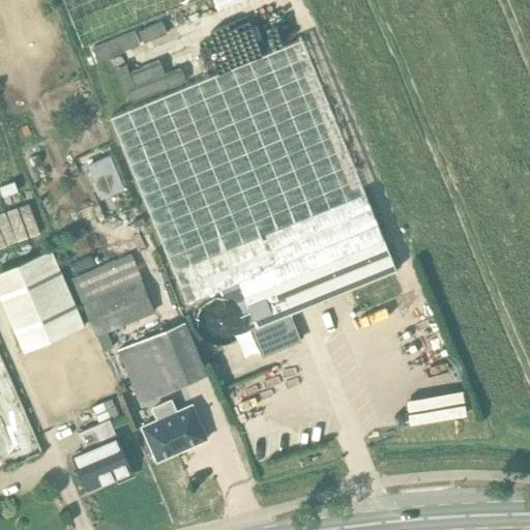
[(64,0),(105,97),(295,20),(287,0),(64,0)]
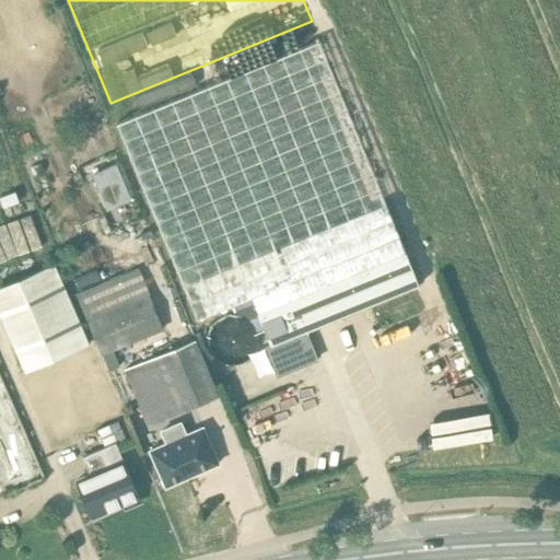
[(306,331),(420,284),(319,39),(117,123),(198,318),(252,296),(271,343),(266,346),(278,375),(317,359),(306,331)]
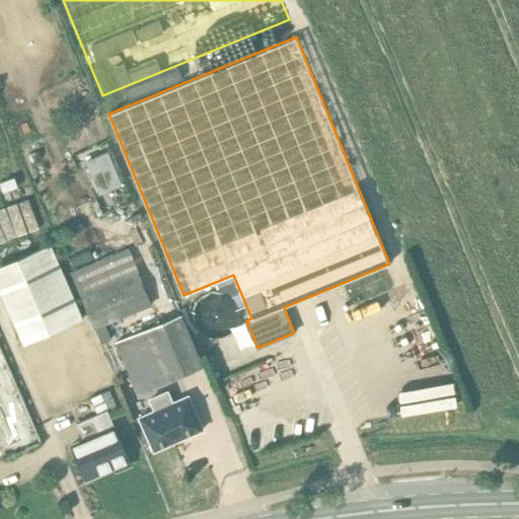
[(109,156),(86,165),(99,197),(122,188),(109,156)]
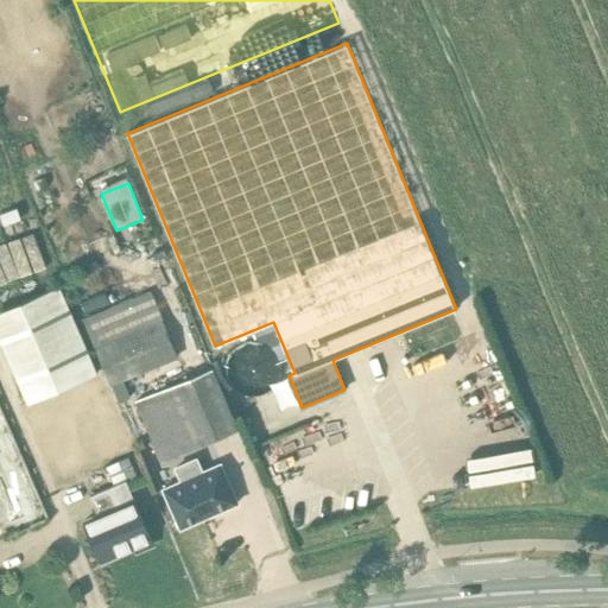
[(0,278),(39,270),(31,233),(0,239),(0,278)]
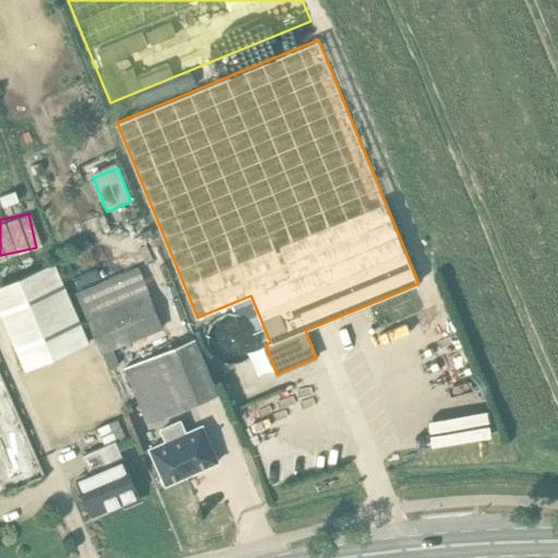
[(50,257),(0,278),(0,325),(19,368),(85,340),(50,257)]
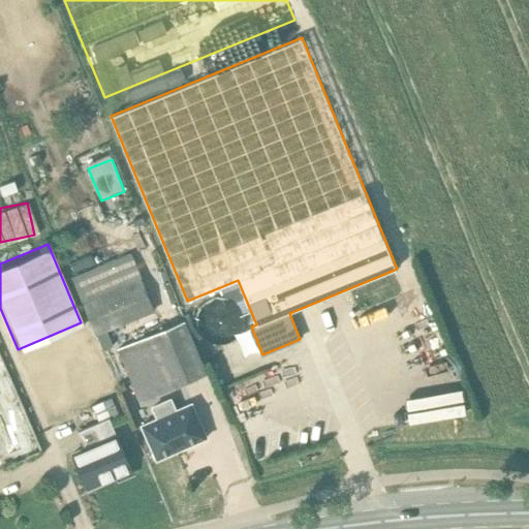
[(71,277),(96,335),(155,310),(130,252),(71,277)]
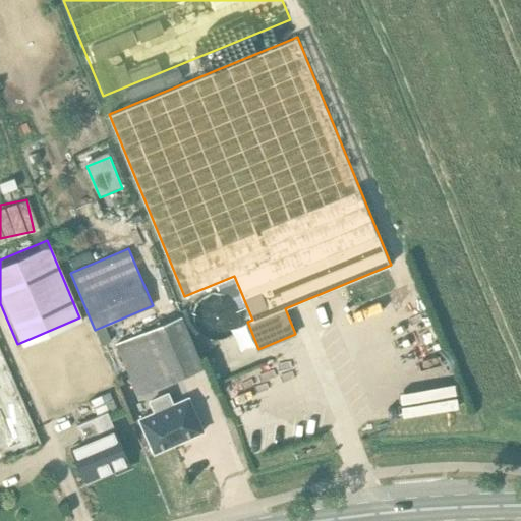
[(214,338),(218,338),(220,338),(223,337),(227,336),(229,334),(231,333),(233,330),(235,329),(237,326),(238,323),(239,320),(239,317),(239,315),(239,313),(239,311),(238,307),(237,305),(236,303),(235,301),(232,298),(231,297),(228,295),(226,294),(222,292),(220,292),(216,292),(213,292),(211,292),(207,293),(205,295),(203,296),(200,297),(198,300),(196,302),(195,304),(194,306),(194,307),(193,309),(193,312),(193,313),(193,317),(193,320),(193,321),(194,322),(195,324),(196,327),(198,330),(200,332),(203,334),(206,335),(209,337),(212,337),(214,338)]
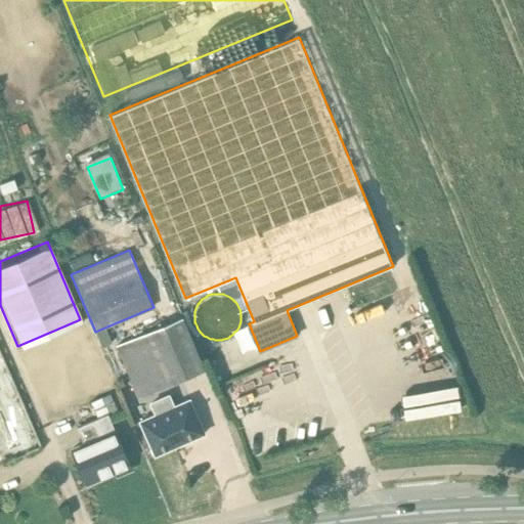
[(117,344),(139,397),(207,368),(183,315),(117,344)]
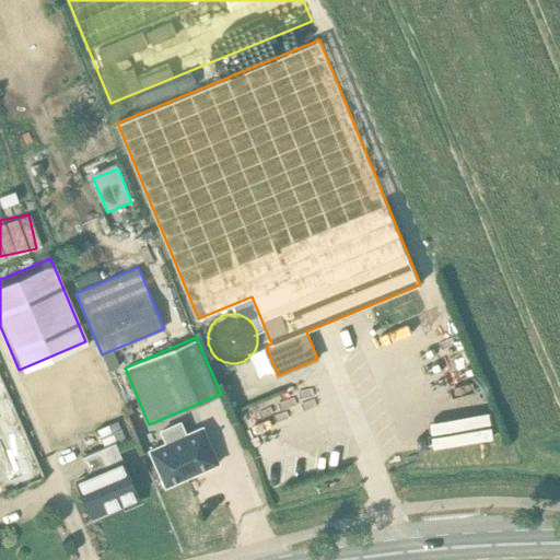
[(0,496),(46,477),(0,371),(0,496)]
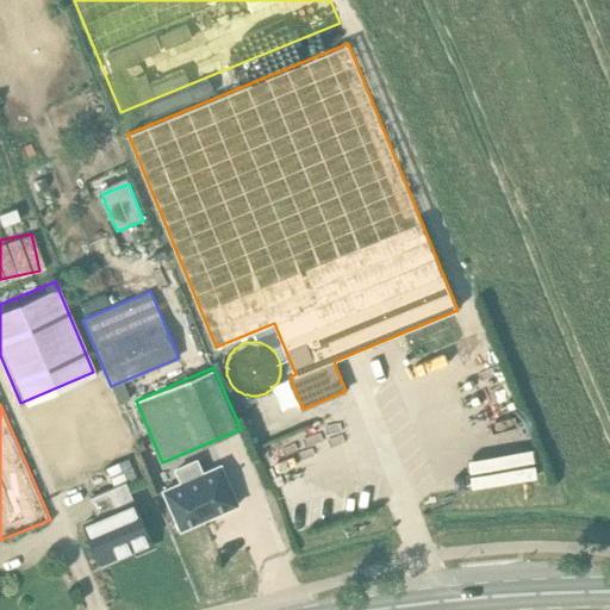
[(238,504),(221,465),(203,473),(197,460),(176,468),(182,481),(163,490),(181,529),(238,504)]
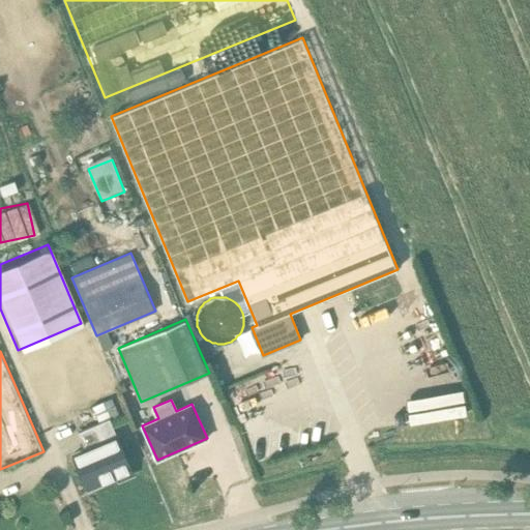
[(72,452),(88,489),(131,470),(110,417),(78,431),(85,447),(72,452)]
